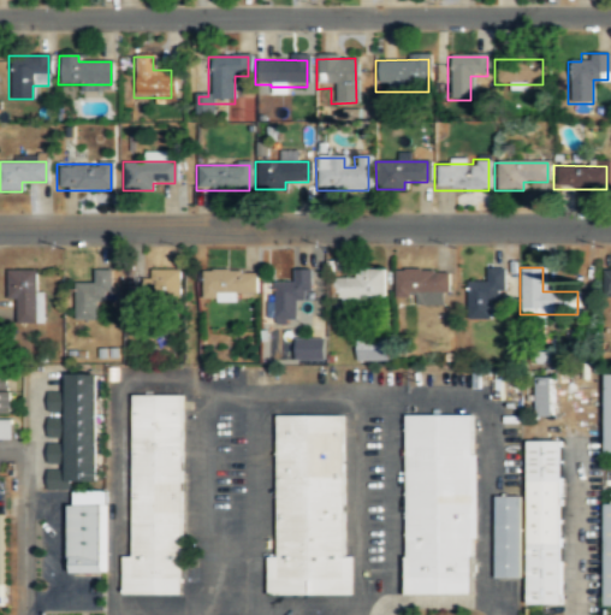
[(148,279),(125,279),(125,303),(178,302),(177,270),(148,270),(148,279)]
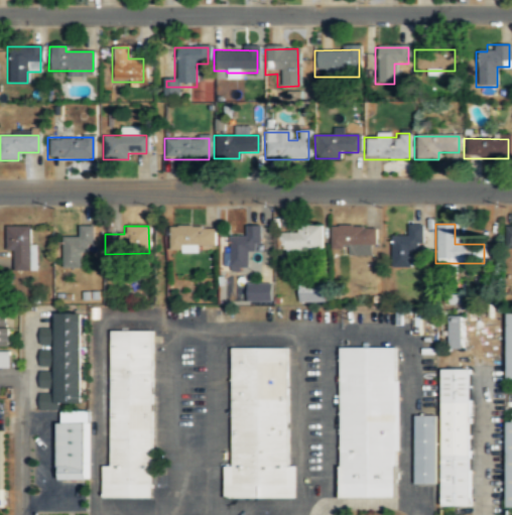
[(167,227),(167,249),(213,249),(212,226),(167,227)]
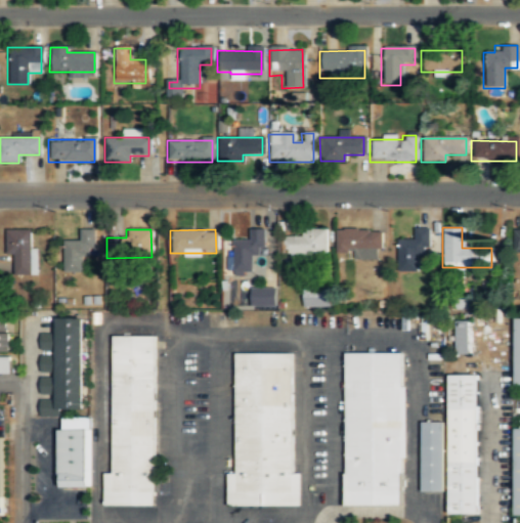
[(427,229),(410,229),(410,240),(396,240),(396,271),(419,271),(419,255),(427,255),(427,229)]
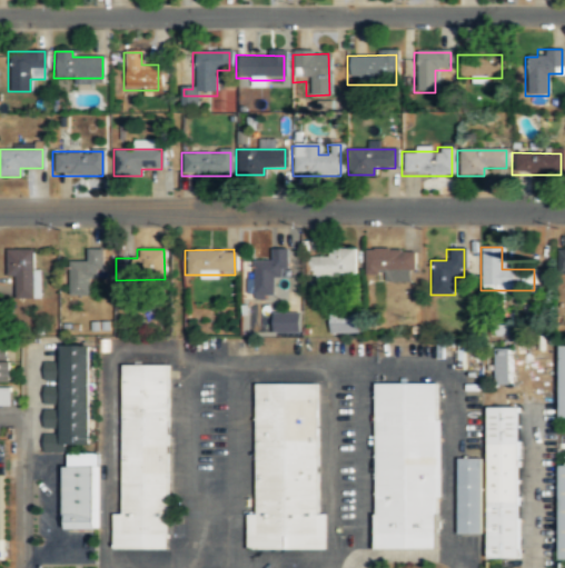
[(564,279),(564,249),(554,249),(554,272),(564,272),(564,279)]
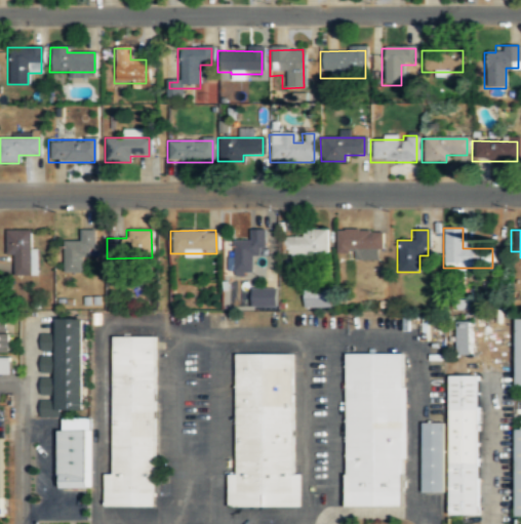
[(4,256),(11,256),(11,275),(35,275),(35,249),(29,249),(29,231),(4,231),(4,256)]
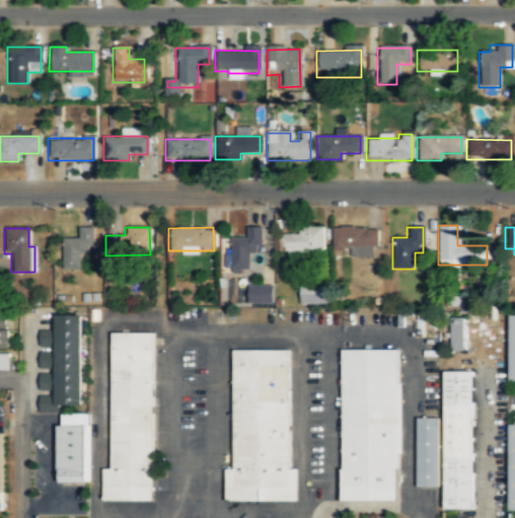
[(91,228),(76,228),(76,238),(60,238),(60,271),(80,271),(79,252),(91,251),(91,228)]
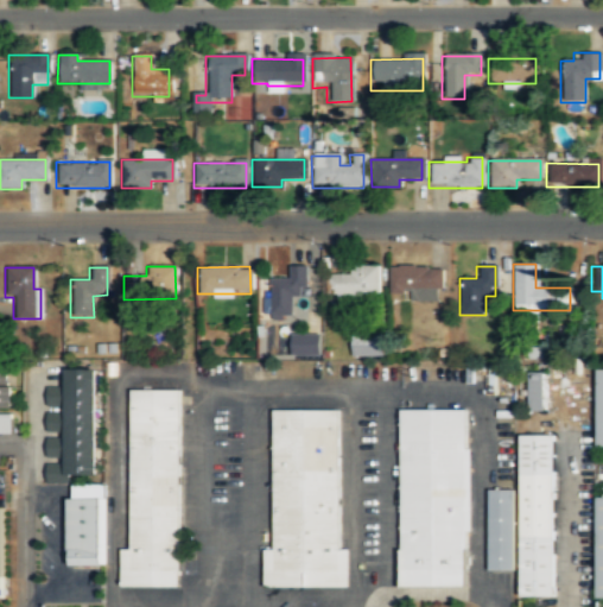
[(267,280),(266,321),(291,321),(291,296),(304,296),(304,267),(286,267),(286,282),(267,280)]
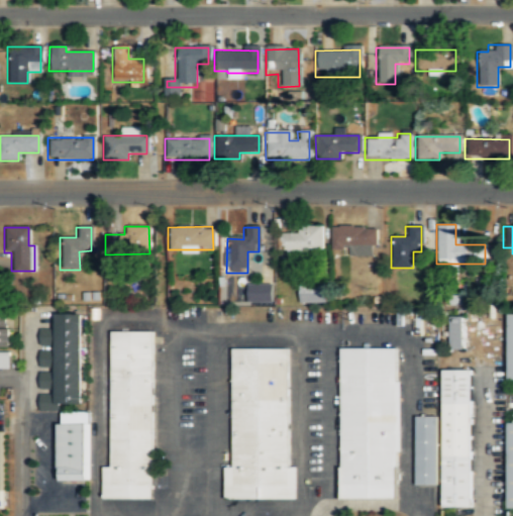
[(276,234),(276,253),(319,253),(319,227),(296,227),(296,234),(276,234)]
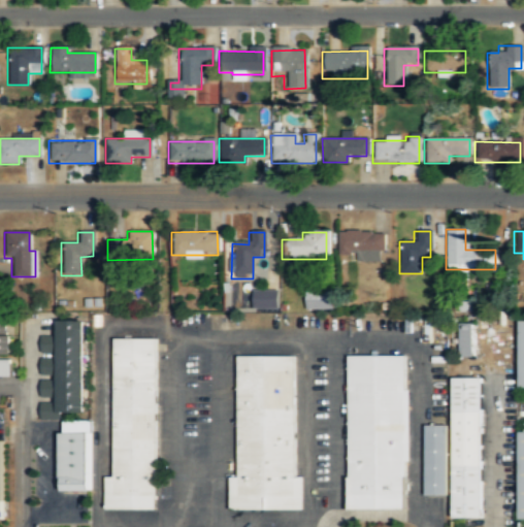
[(338,232),(338,257),(383,257),(383,232),(338,232)]
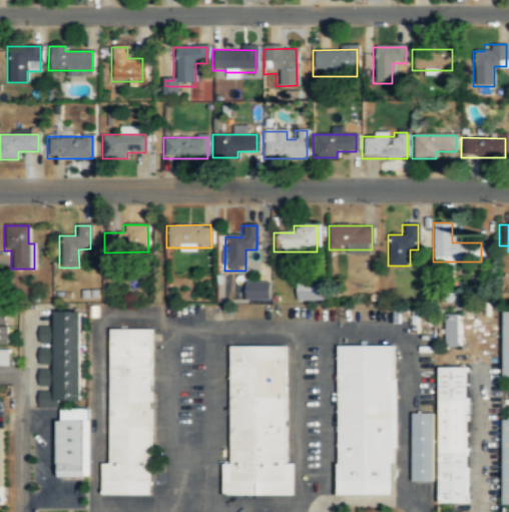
[(293,302),(319,301),(318,283),(292,283),(293,302)]
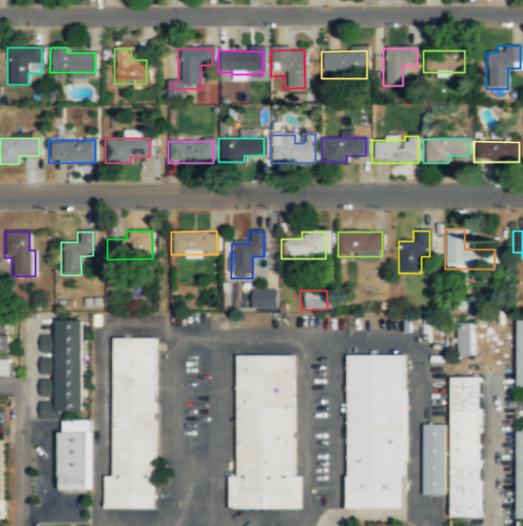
[(249,309),(273,309),(273,291),(249,291),(249,309)]
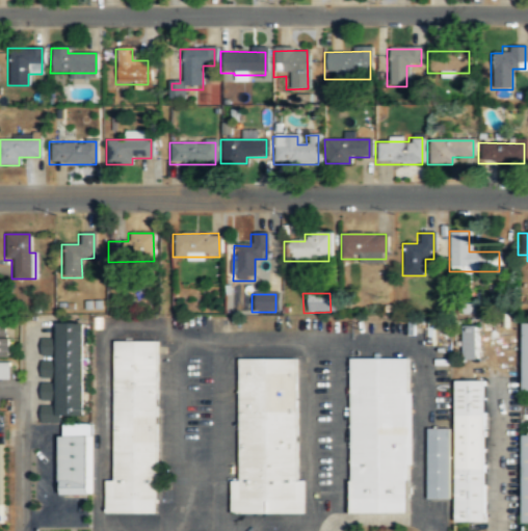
[(82,324),(54,324),(54,338),(38,338),(38,355),(55,355),(55,360),(38,360),(37,377),(56,377),(56,382),(38,382),(38,400),(57,400),(56,405),(38,404),(37,422),(58,423),(58,416),(81,416),(82,324)]
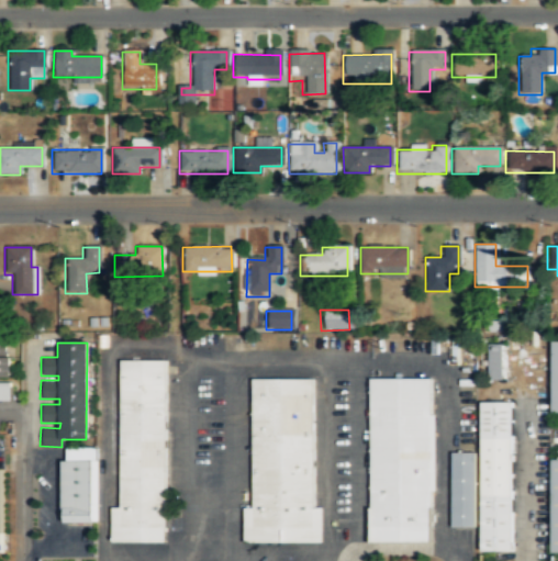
[(557,343),(546,343),(546,414),(557,414),(557,343)]
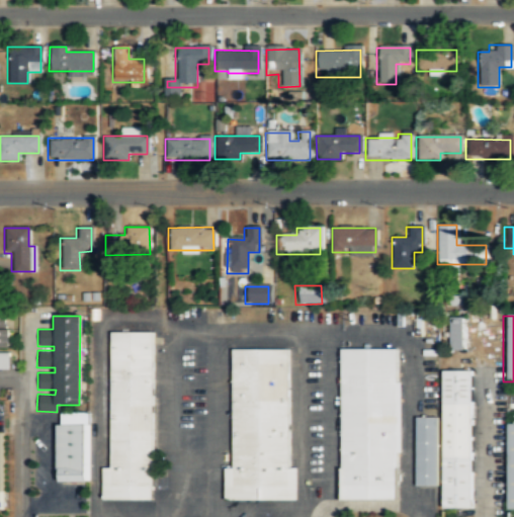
[(447,350),(461,350),(461,319),(447,319),(447,350)]
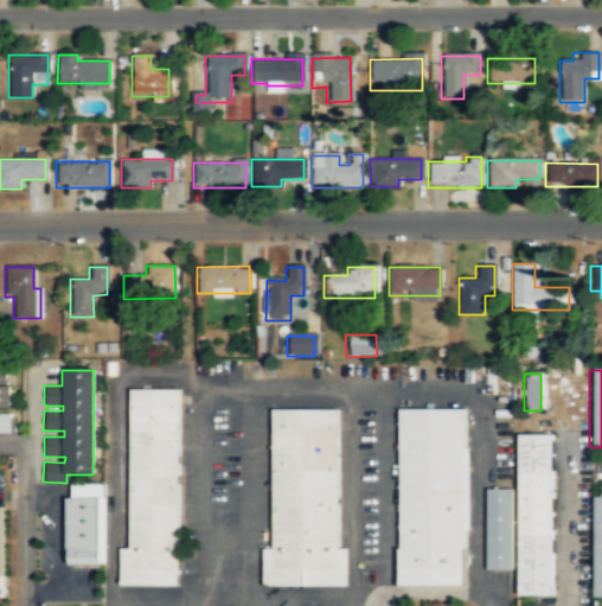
[(128,389),(128,548),(119,548),(119,586),(177,586),(178,389),(128,389)]
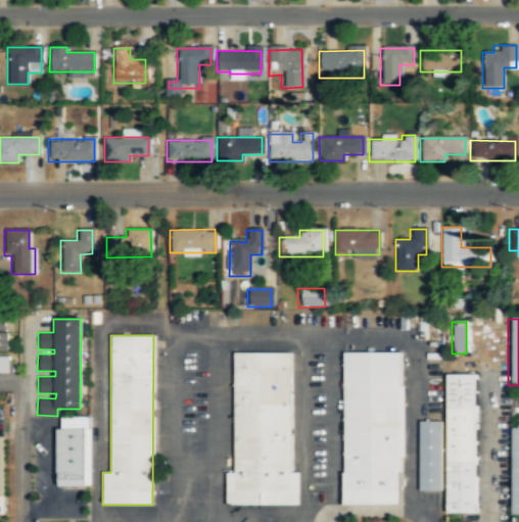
[(234,351),(234,471),(226,471),(226,504),(264,504),(263,455),(290,455),(290,350),(234,351)]
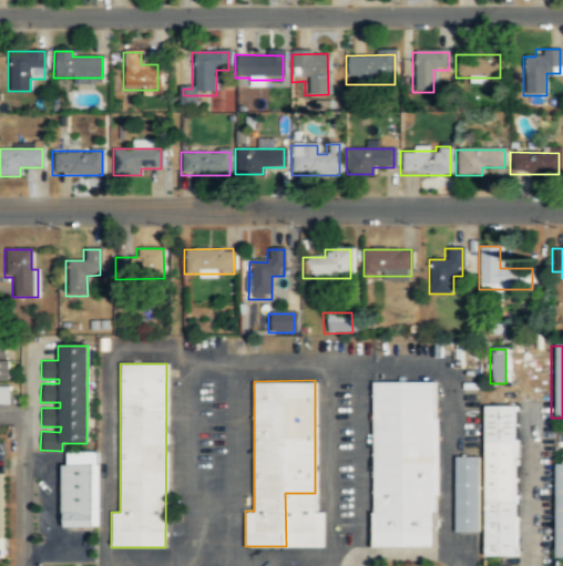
[(374,546),(434,546),(433,380),(372,381),(374,546)]
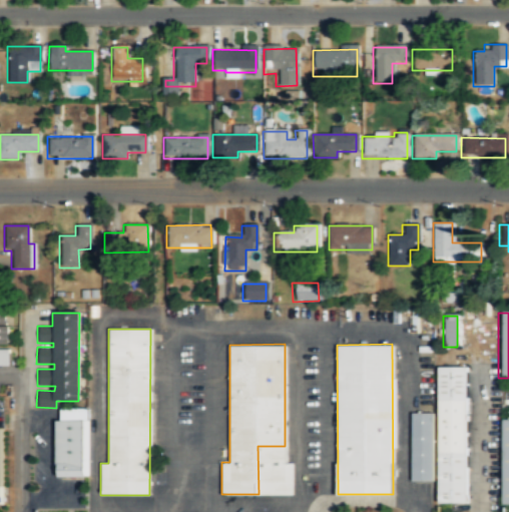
[(436,367),(436,414),(409,414),(409,482),(437,481),(437,503),(465,502),(464,367),(436,367)]
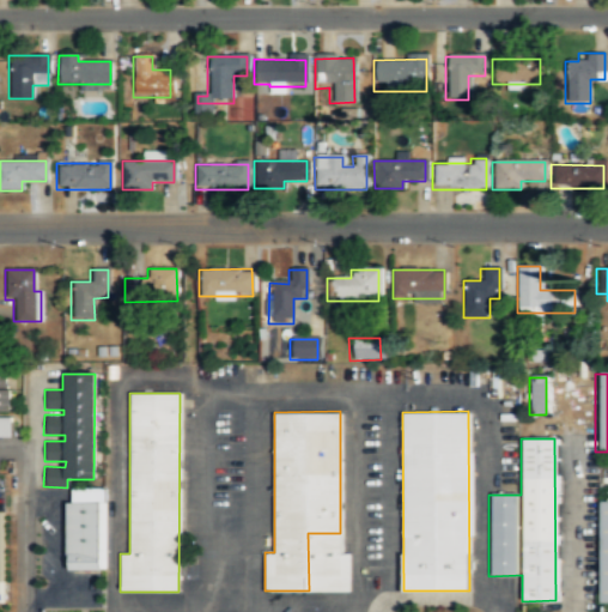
[(102,570),(103,503),(99,503),(99,489),(71,489),(72,503),(66,503),(67,556),(70,556),(68,571),(102,570)]
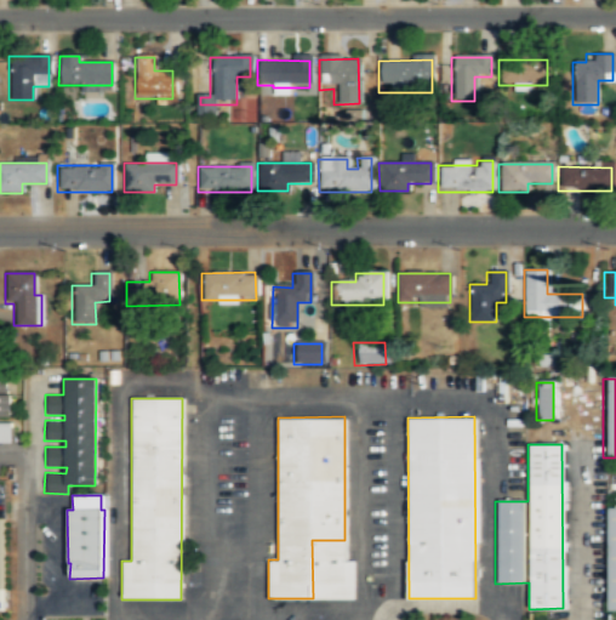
[(615,508),(603,508),(602,613),(615,613),(615,508)]
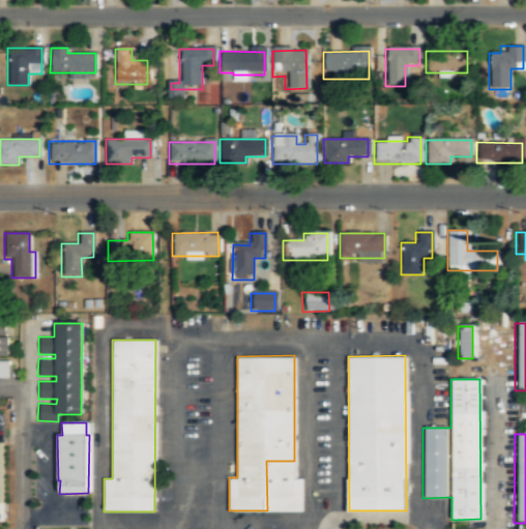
[(302,510),(302,477),(294,477),(294,461),(266,461),(267,510),(302,510)]
